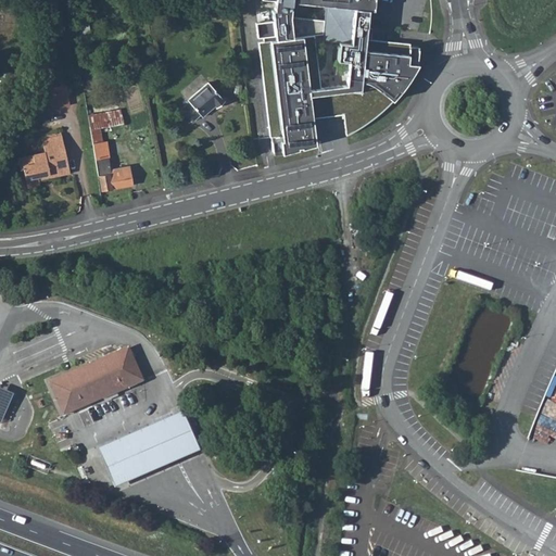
[(266,0),(272,1),(273,20),(254,23),(256,37),(262,37),(262,40),(257,41),(269,138),(281,137),(282,141),(280,141),(281,151),(301,148),(301,149),(316,146),(313,118),(343,114),(346,135),(349,134),(355,130),(361,127),(367,122),(377,115),(386,108),(392,101),(400,92),(406,83),(409,77),(417,64),(418,63),(419,62),(409,61),(411,41),(371,39),(373,27),(367,27),(368,9),(374,10),(374,0),(266,0)]
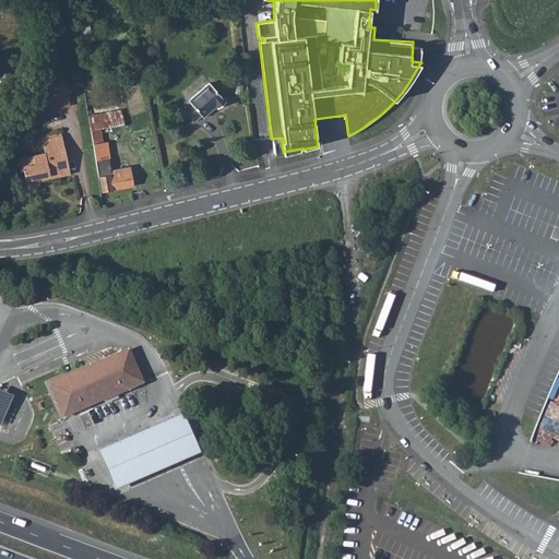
[(226,105),(210,86),(189,105),(190,107),(186,113),(197,125),(202,119),(204,121),(216,110),(218,113),(226,105)]
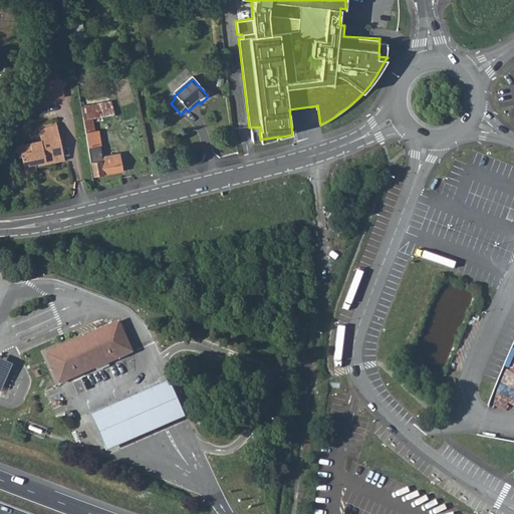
[(49,81),(52,99),(62,98),(59,80),(49,81)]
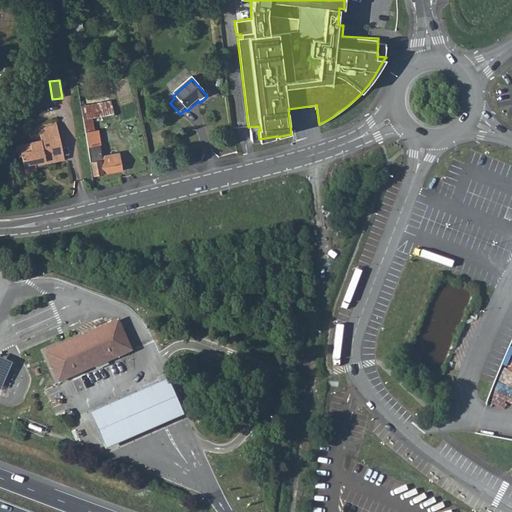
[(45,100),(52,99),(49,81),(42,82),(45,100)]
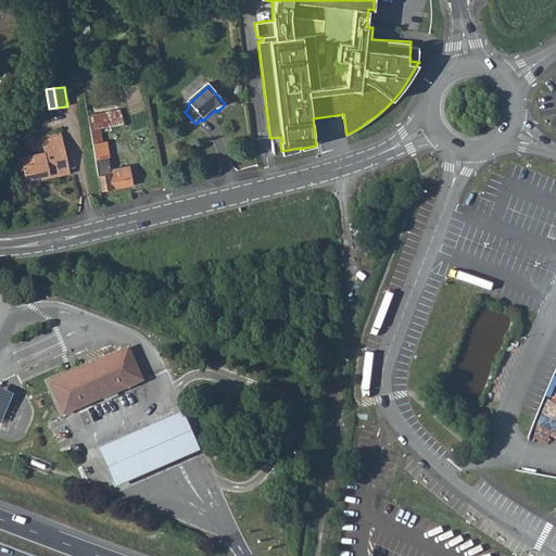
[(122,121),(119,109),(87,114),(89,126),(122,121)]
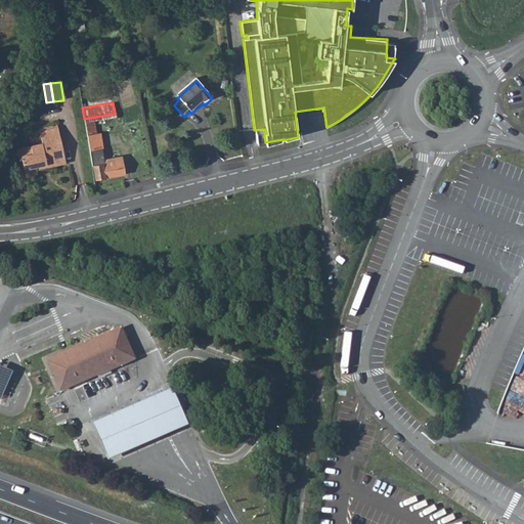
[(84,122),(91,165),(93,165),(95,179),(119,175),(116,161),(103,163),(100,145),(95,120),(84,122)]
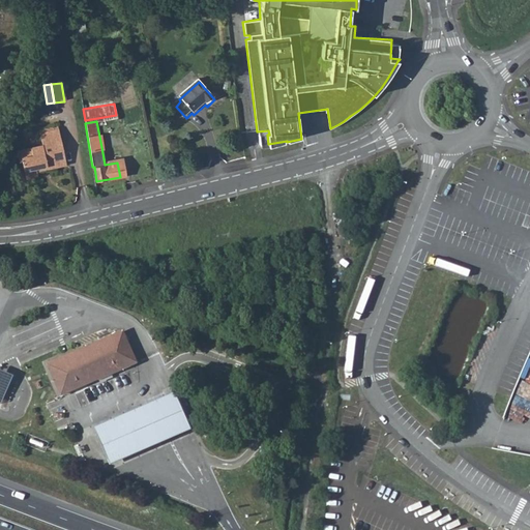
[(35,170),(52,166),(53,170),(64,167),(56,131),(37,137),(39,147),(28,151),(30,158),(20,162),(21,164),(25,180),(37,178),(36,174),(35,170)]
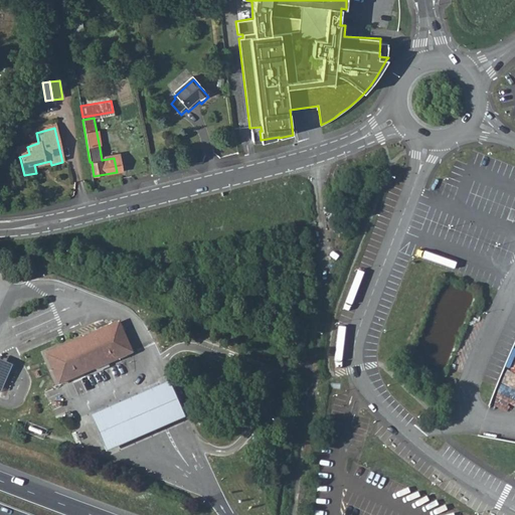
[(119,139),(117,129),(102,133),(104,143),(119,139)]
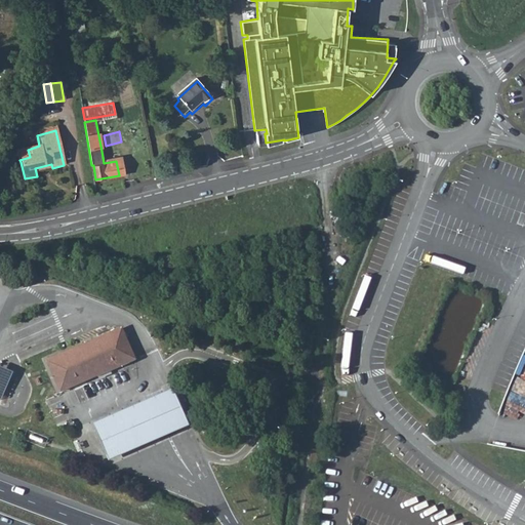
[(19,160),(30,157),(28,150),(13,153),(16,163),(21,162),(19,160)]
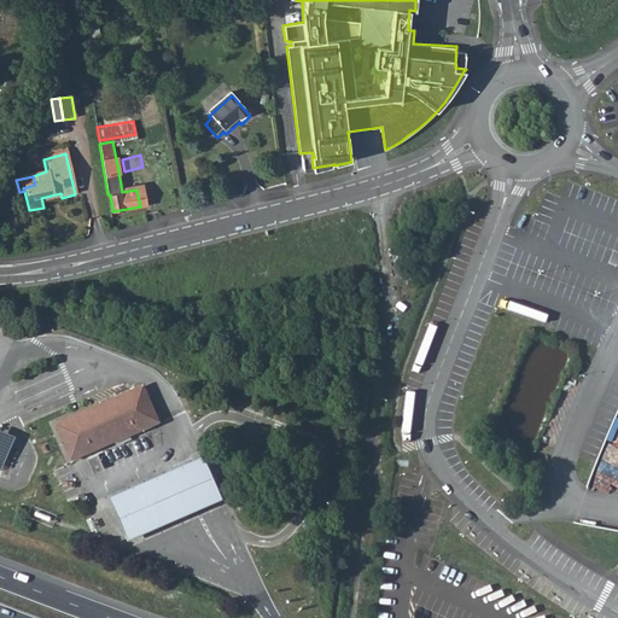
[(151,408),(147,401),(141,386),(133,390),(79,413),(52,425),(58,439),(60,444),(66,458),(69,464),(91,454),(94,452),(158,424),(151,408)]
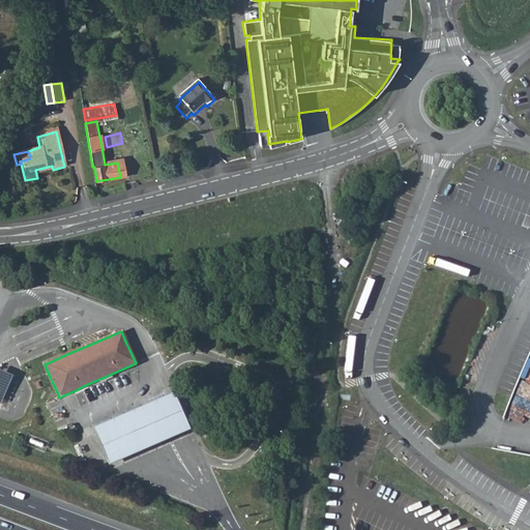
[(0,372),(0,403),(1,404),(11,378),(0,372)]
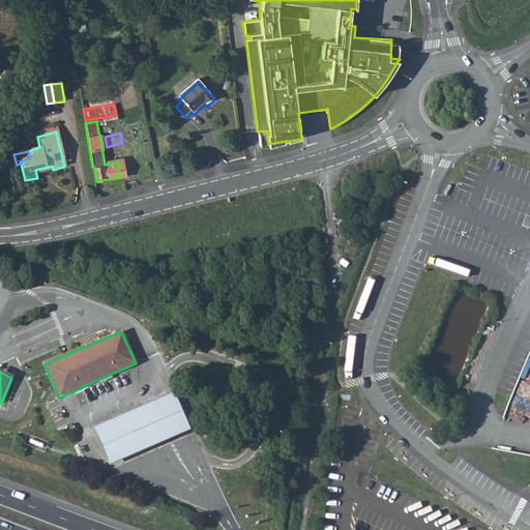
[(189,430),(173,392),(163,396),(91,429),(108,466),(179,434),(189,430)]
